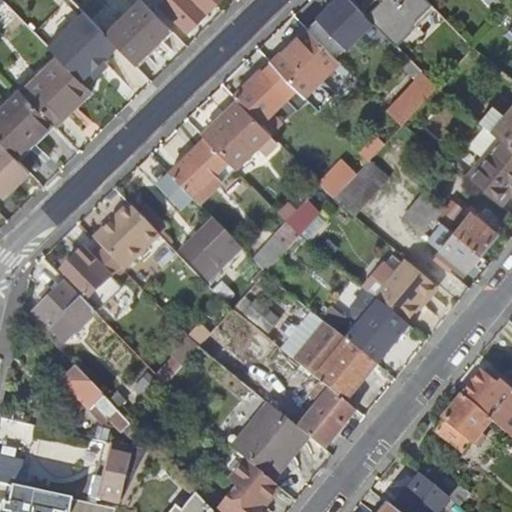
[(10,0),(18,8),(26,0),(10,0)]
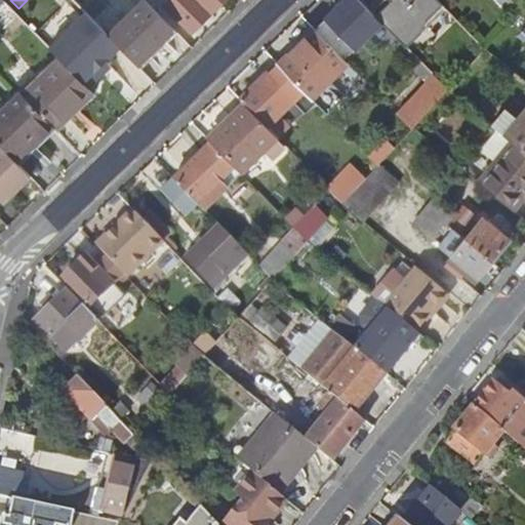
[(147,0),(144,0),(109,34),(138,65),(150,53),(154,57),(170,41),(166,37),(175,29),(147,0)]
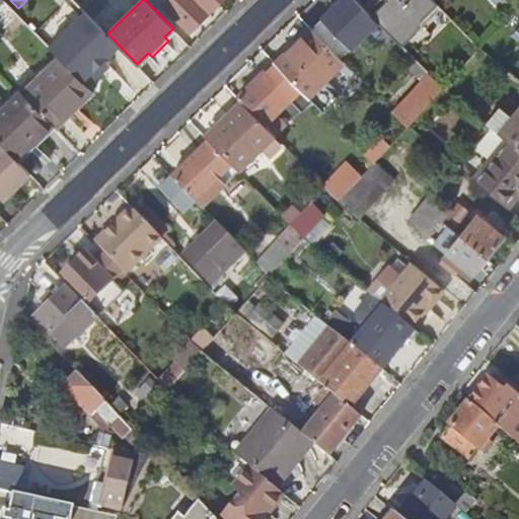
[(220,0),(219,0),(166,0),(163,3),(190,30),(220,0)]
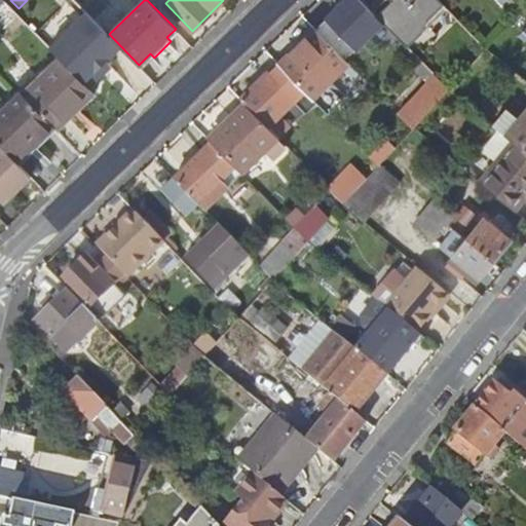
[(361,0),(346,0),(317,29),(346,58),(383,22),(381,20),(361,0)]
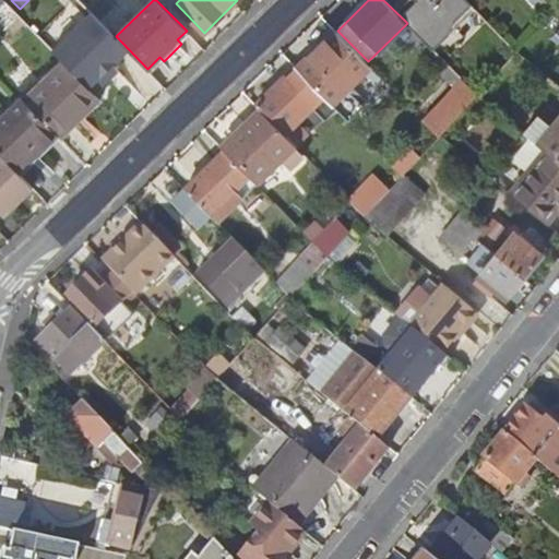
[(408,0),(383,0),(405,21),(418,9),(408,0)]
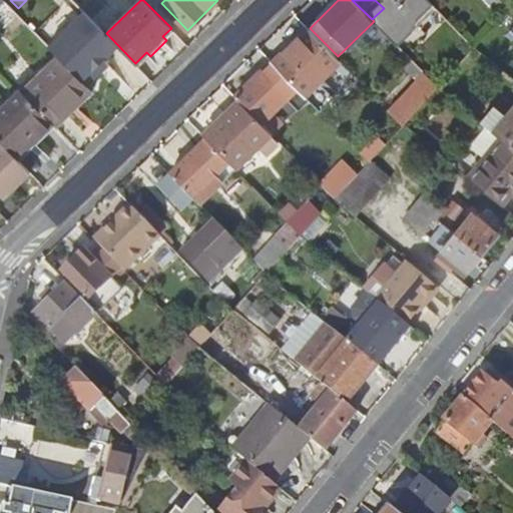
[(467,38),(435,5),(401,41),(415,55),(435,34),(454,51),(467,38)]
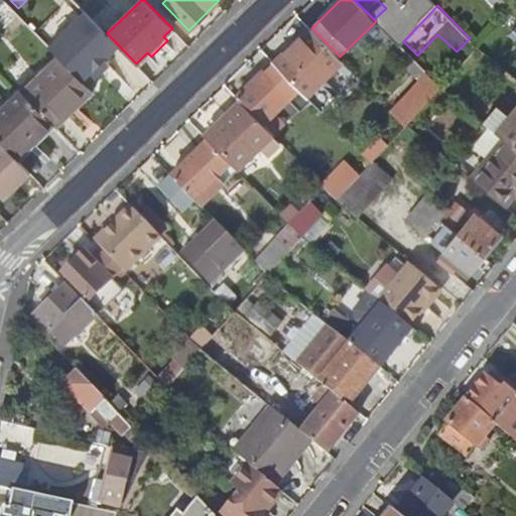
[(340,56),(311,28),(275,63),(310,100),(321,111),(338,96),(323,81),(339,65),(349,76),(353,71),(340,56)]
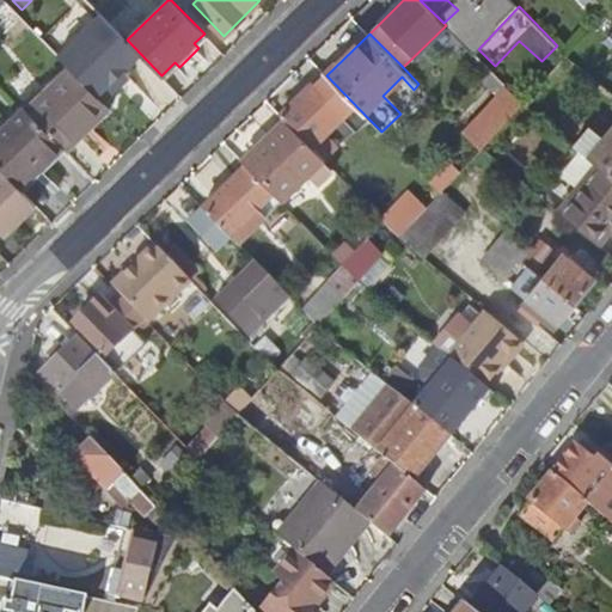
[(69,67),(28,109),(63,145),(89,120),(93,124),(110,109),(69,67)]
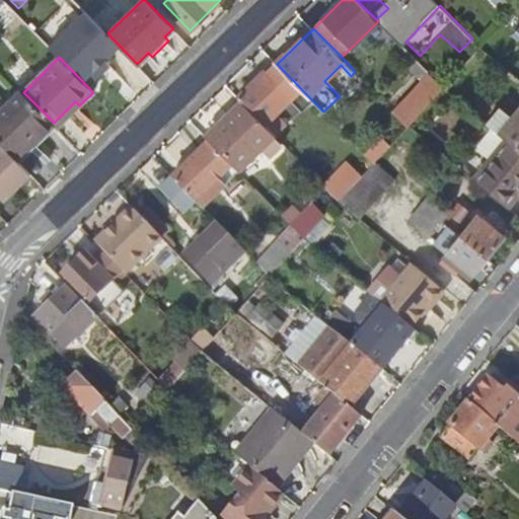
[(394,112),(409,127),(444,89),(417,61),(410,68),(423,81),(394,112)]
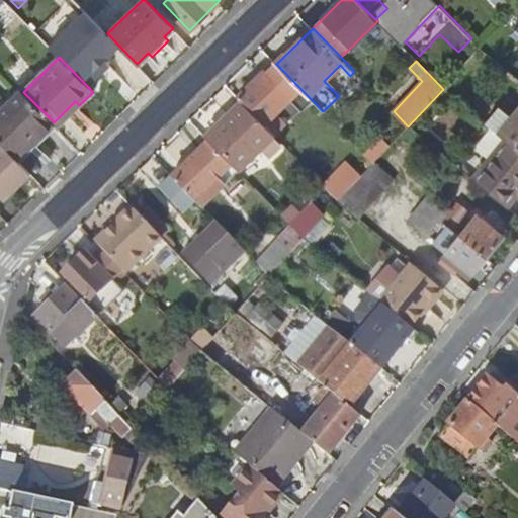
[(312,100),(276,64),(266,74),(278,86),(275,89),(261,75),(238,96),(265,124),(290,99),(301,110),(312,100)]
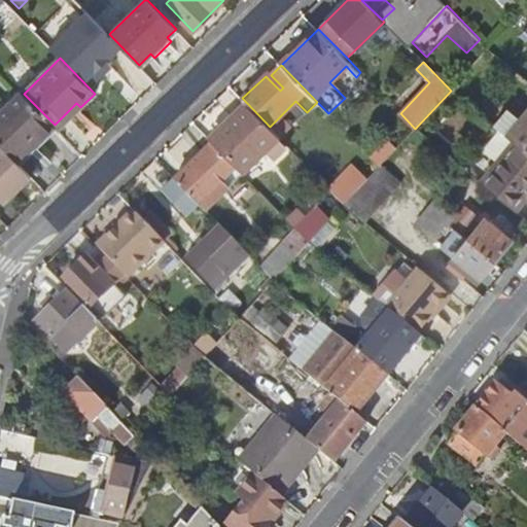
[(24,94),(0,115),(0,142),(18,161),(55,125),(24,94)]
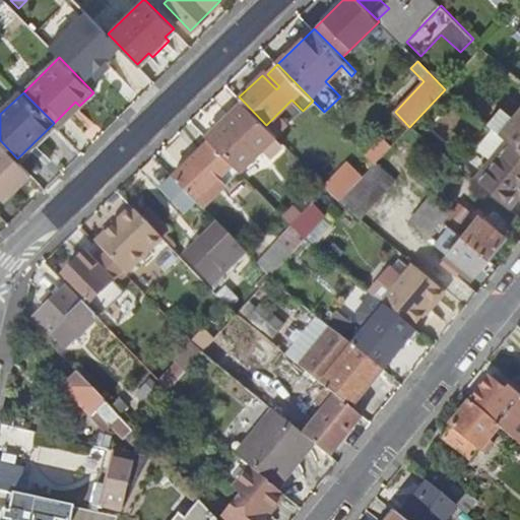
[(266,125),(242,100),(211,128),(216,134),(210,140),(232,163),(240,171),(263,147),(270,155),(280,144),(273,137),(275,134),(266,125)]
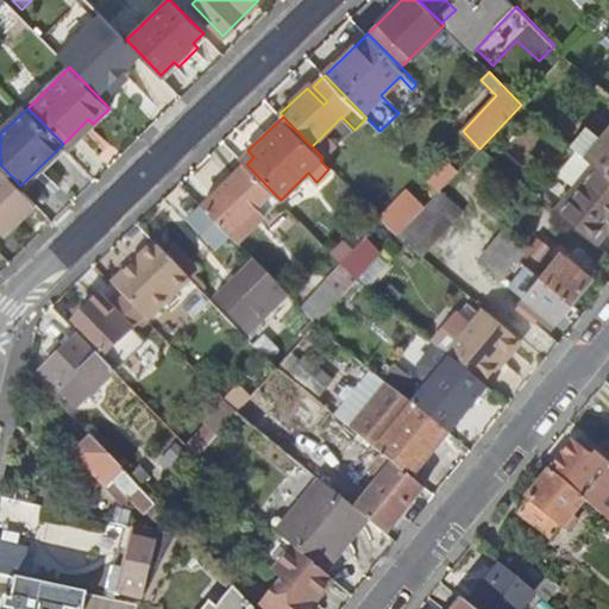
[(571,146),(585,158),(601,138),(588,127),(571,146)]
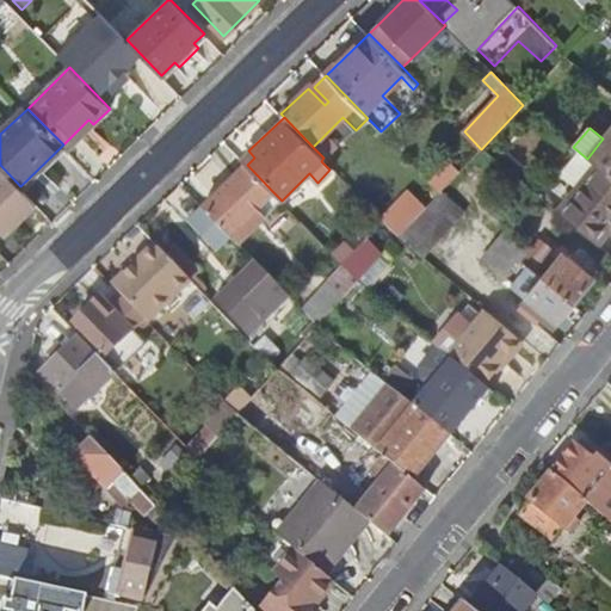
[(610,129),(603,139),(587,159),(596,165),(610,178),(610,129)]
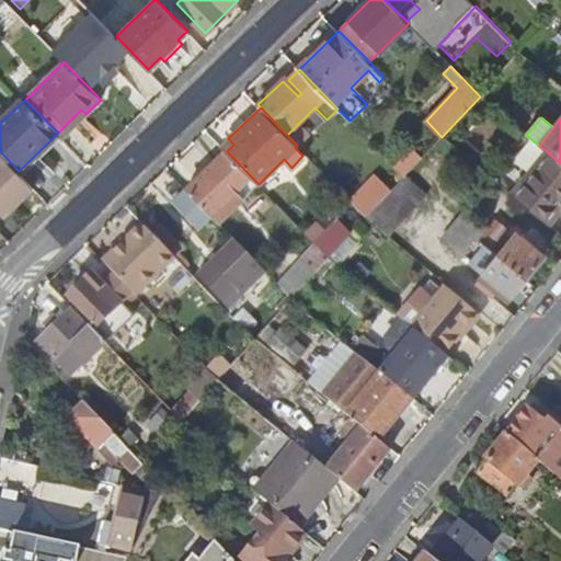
[(442,137),(424,158),(433,165),(448,148),(451,145),(442,137)]
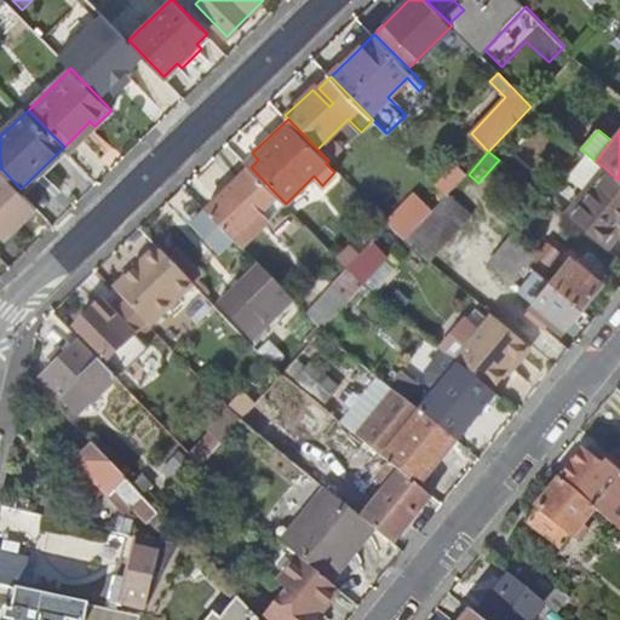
[(495,164),(478,183),(488,191),(505,173),(495,164)]
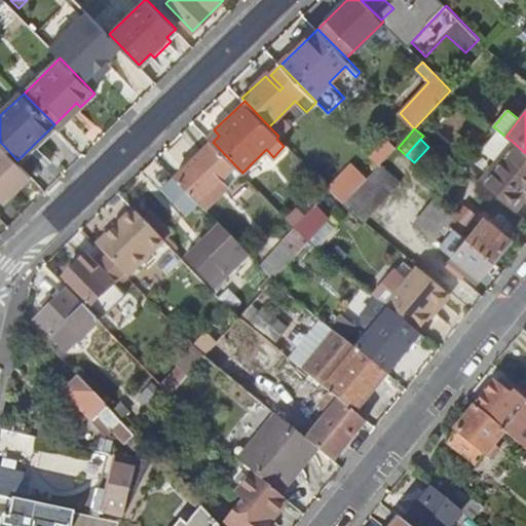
[(372,157),(380,166),(381,165),(398,148),(388,140),(372,157)]
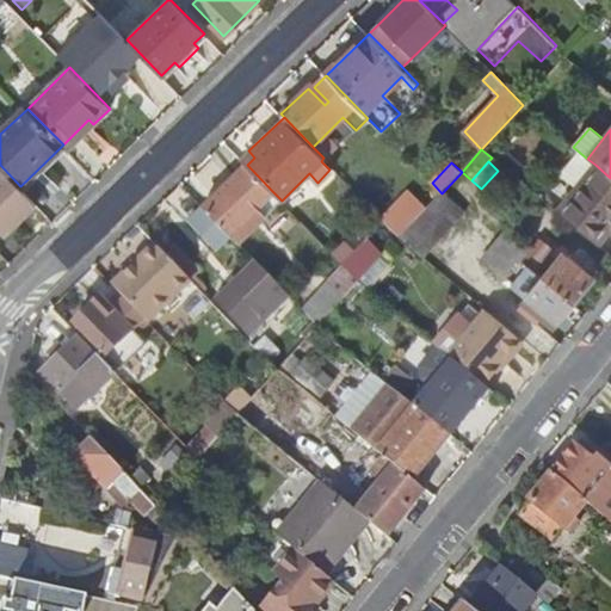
[(0,229),(6,236),(38,204),(20,186),(0,165),(0,229)]
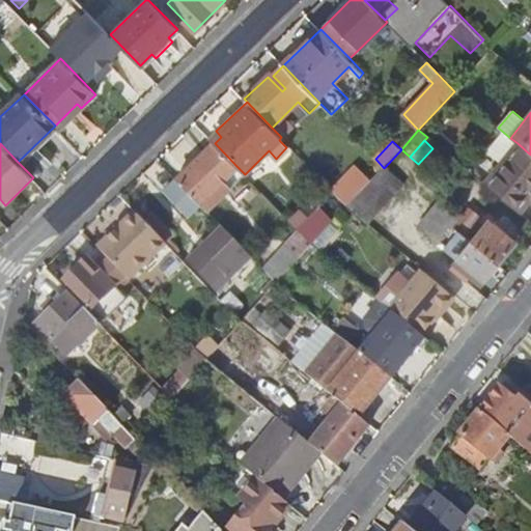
[(236,166),(215,143),(177,178),(199,202),(236,166)]
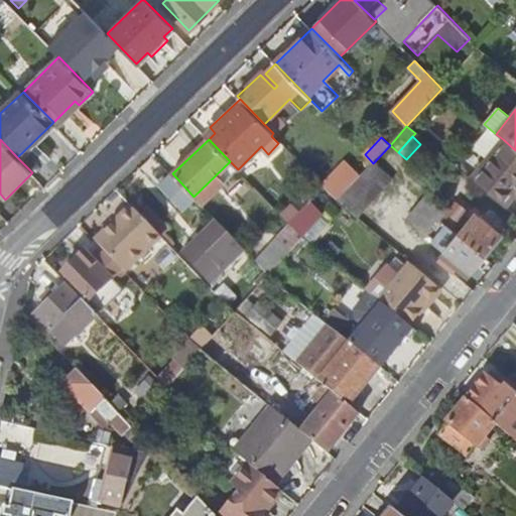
[(515,150),(503,139),(472,176),(506,206),(515,194),(515,150)]
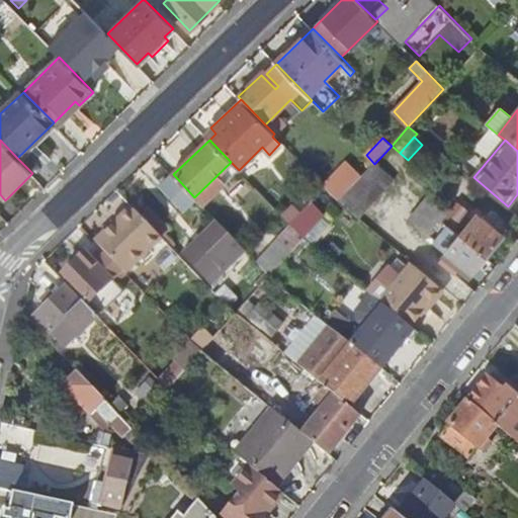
[(231,162),(194,197),(202,205),(239,170),(231,162)]
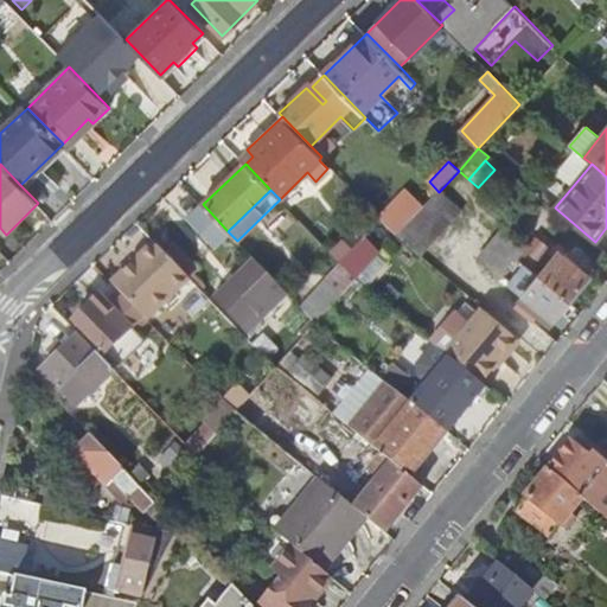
[(416,216),(401,234),(423,255),(465,211),(440,191),(439,192),(416,216)]
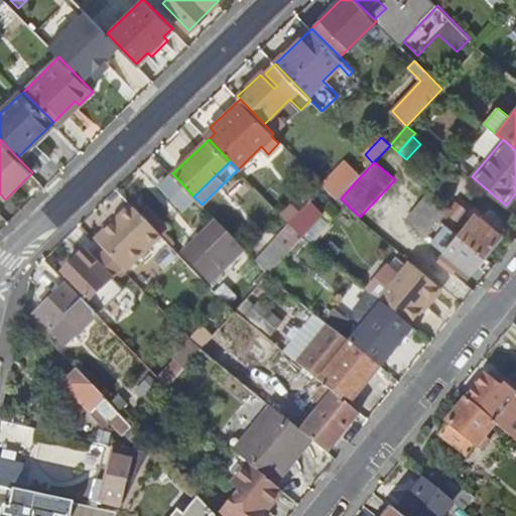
[(342,171),(327,187),(334,195),(337,198),(339,200),(354,183),(342,171)]
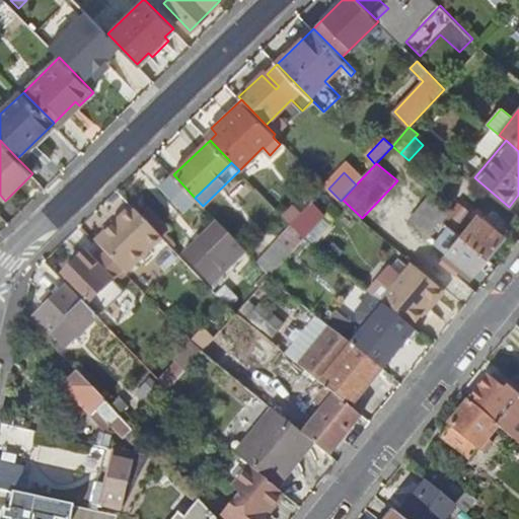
[(339,199),(336,196),(316,179),(307,190),(318,200),(300,221),(311,230),(339,199)]
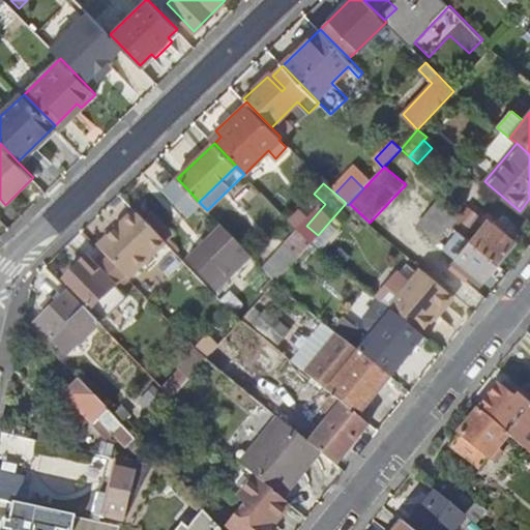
[(443,196),(432,208),(467,236),(481,217),(468,207),(464,213),(443,196)]
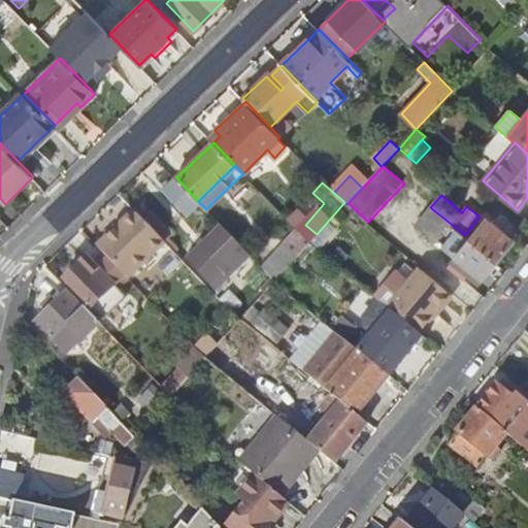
[(465,235),(430,207),(416,226),(456,259),(451,265),(466,278),(470,274),(481,283),(497,262),(471,240),(465,235)]
